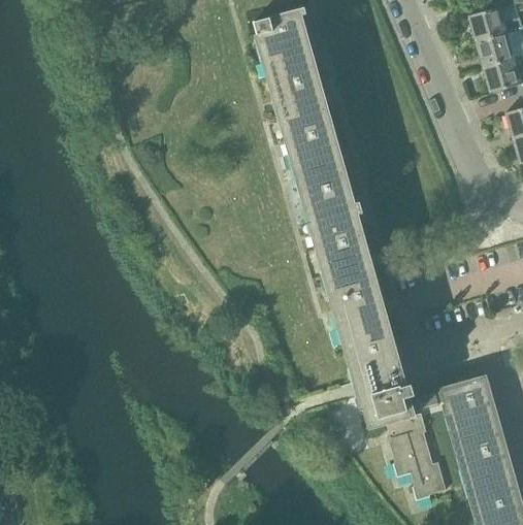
[(522,17),(508,20),(504,7),(522,2),(522,0),(500,0),(502,6),(474,14),(480,40),(512,31),(522,28),(522,17)]
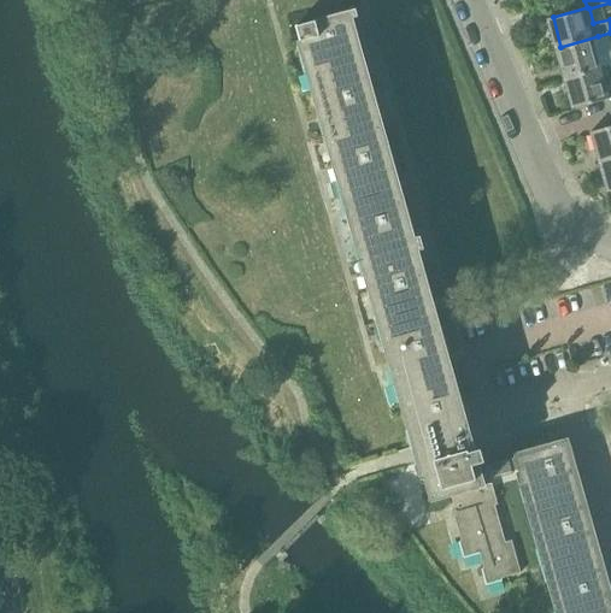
[(473,438),(470,431),(418,249),(430,246),(427,233),(415,236),(353,17),(364,15),(362,6),(352,9),(351,9),(301,23),(306,40),(307,40),(311,53),(316,52),(319,68),(315,69),(316,71),(321,69),(325,86),(321,87),(328,116),(333,113),(338,130),(333,131),(334,134),(339,133),(342,147),(338,149),(346,177),(351,176),(356,192),(351,193),(351,195),(356,194),(360,208),(356,210),(363,239),(368,237),(372,254),(368,255),(369,258),(374,257),(379,272),(374,273),(381,301),(386,300),(391,317),(386,318),(386,320),(392,318),(395,335),(391,336),(399,364),(404,363),(409,378),(404,381),(404,382),(409,381),(413,396),(409,398),(416,426),(422,425),(426,441),(421,442),(421,444),(423,452),(424,459),(436,500),(457,494),(463,512),(460,513),(471,553),(485,549),(494,579),(527,571),(517,538),(511,540),(500,502),(504,502),(498,481),(492,482),(491,476),(524,466),(565,612),(610,612),(610,589),(568,436),(520,449),(521,454),(487,464),(485,459),(489,458),(486,446),(475,449),(474,446),(473,438)]
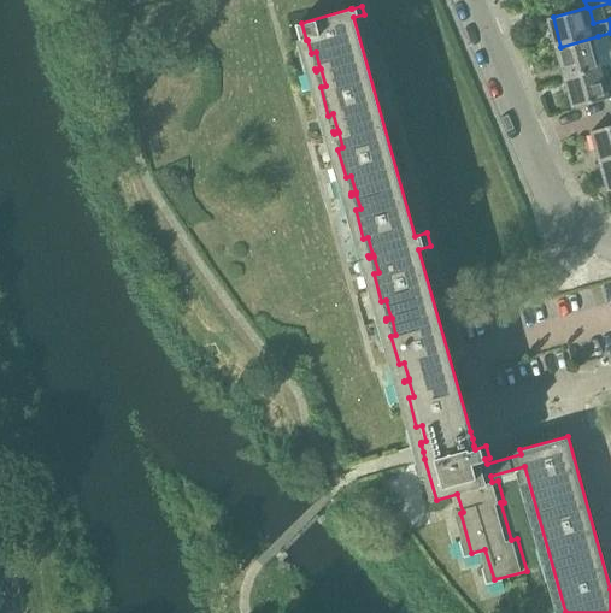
[(605,66),(598,36),(560,47),(569,76),(605,66)]
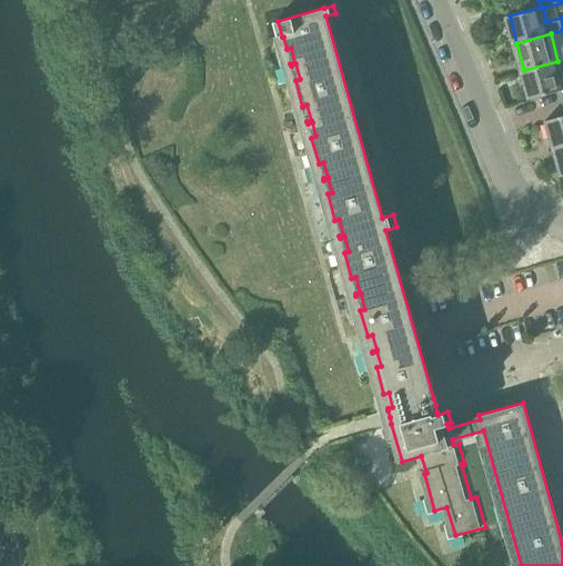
[(562,60),(558,61),(524,70),(532,99),(562,91),(562,60)]
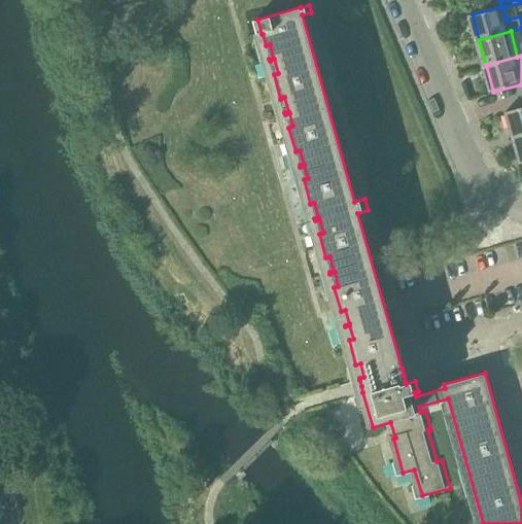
[(516,137),(521,135),(521,107),(509,111),(516,137)]
